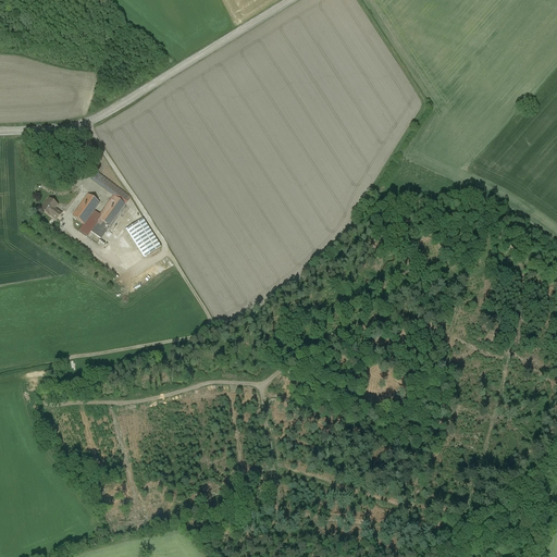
[(120,190),(95,172),(90,178),(115,197),(120,190)]
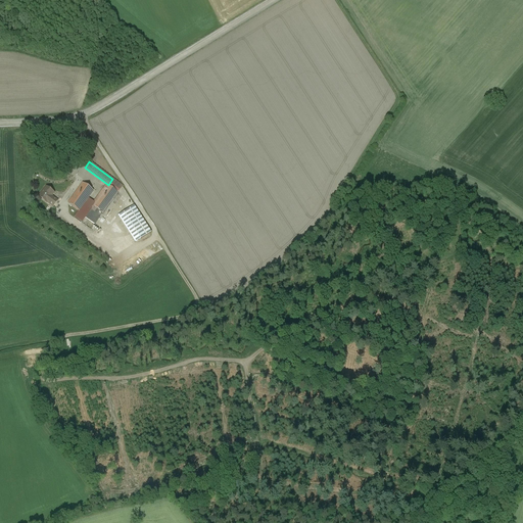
[(83,183),(68,203),(79,210),(93,191),(83,183)]
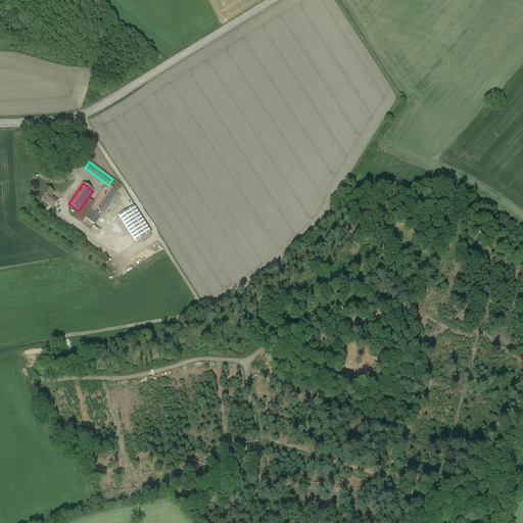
[(108,185),(93,206),(96,208),(102,214),(117,192),(108,185)]
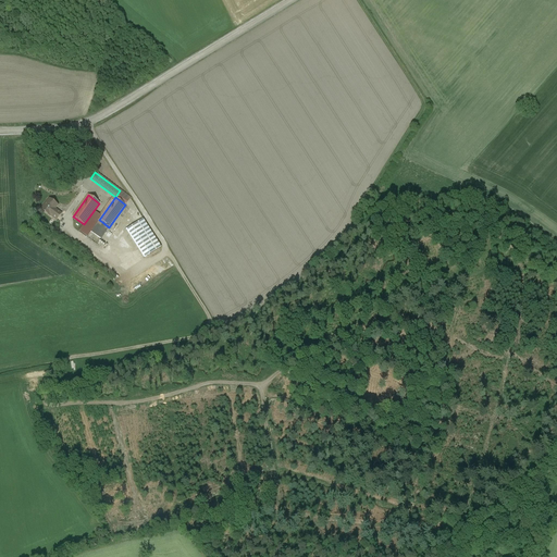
[(58,206),(49,199),(41,210),(49,215),(50,215),(57,220),(61,214),(54,209),(58,206)]
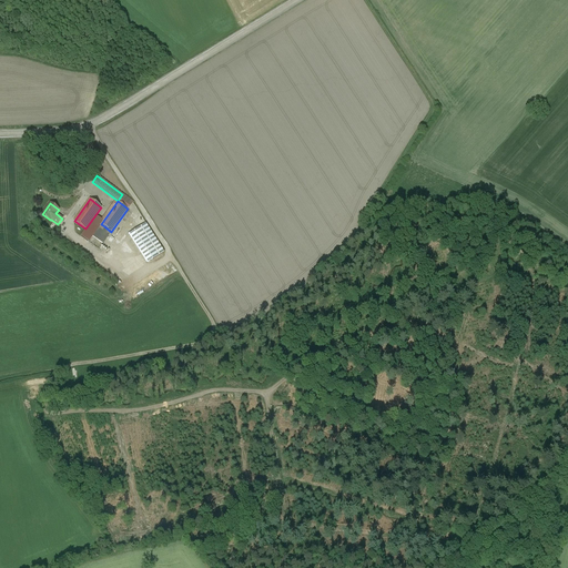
[(101,224),(92,235),(103,244),(107,239),(100,233),(104,226),(101,224)]
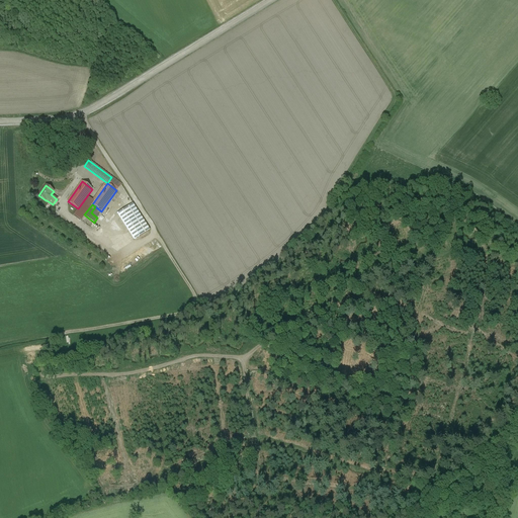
[(133,204),(122,210),(140,237),(150,230),(133,204)]
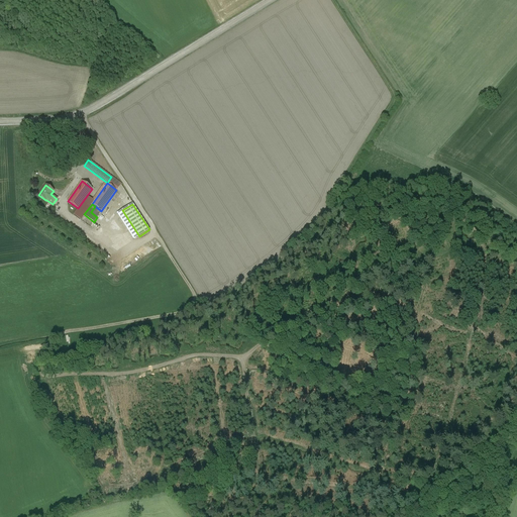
[(145,253),(154,249),(151,242),(142,247),(145,253)]
